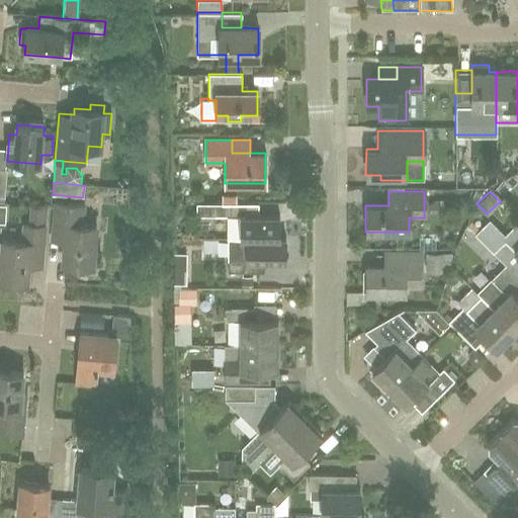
[(225,194),(222,194),(222,202),(237,202),(237,194),(225,194)]
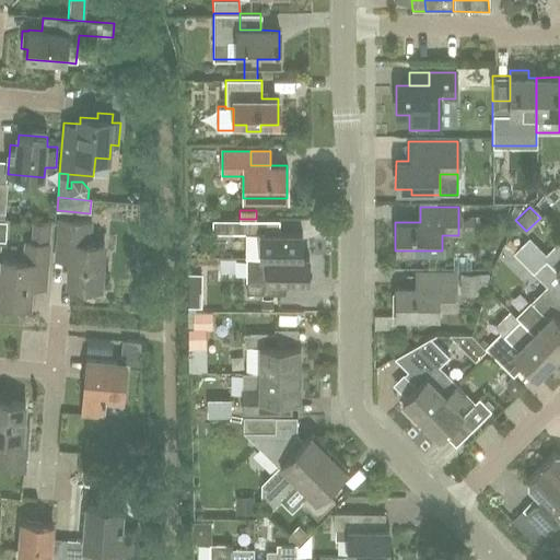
[(302,229),(279,230),(279,219),(256,219),(240,219),(213,219),(213,233),(246,232),(246,257),(302,257),(302,233),(302,229)]
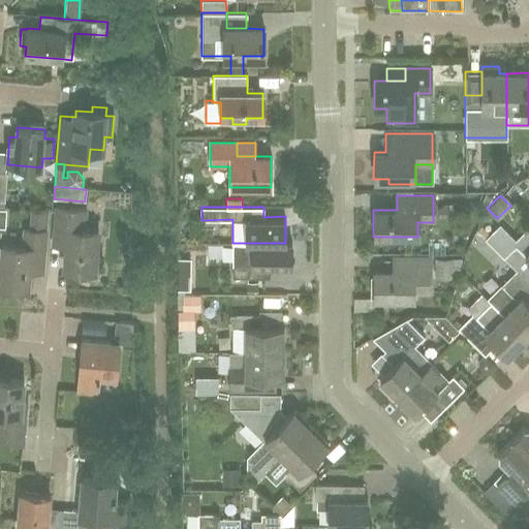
[(56,212),(54,246),(66,247),(65,269),(95,272),(98,230),(85,229),(86,211),(57,208),(56,212)]
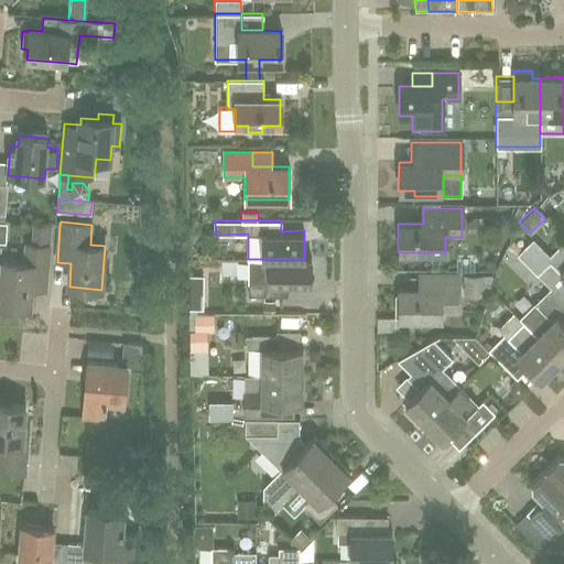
[(31,243),(51,245),(52,226),(32,224),(31,243)]
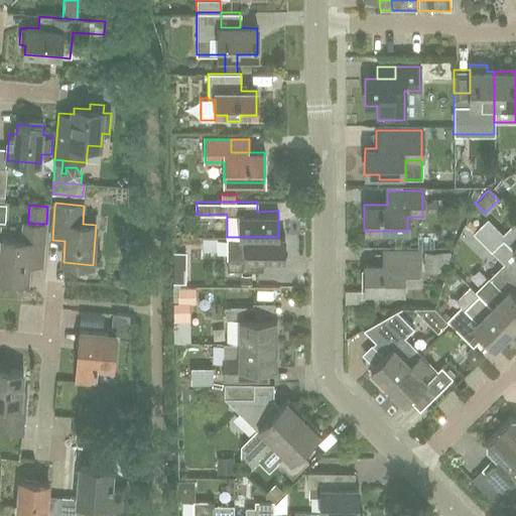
[(515,220),(503,234),(487,218),(471,233),(502,264),(509,271),(515,264),(515,220)]
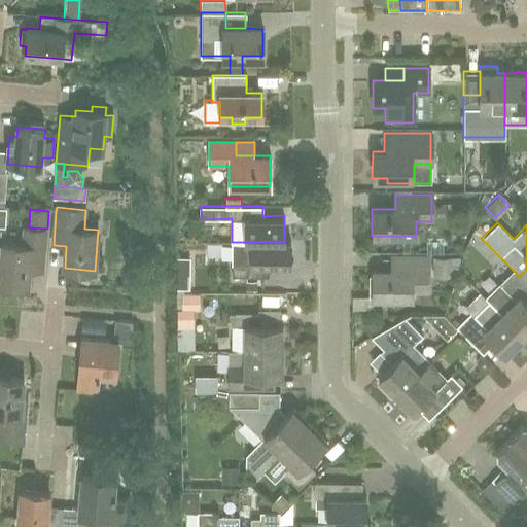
[(0,285),(28,288),(30,271),(44,272),(47,229),(29,227),(25,227),(23,247),(2,245),(0,269),(0,285)]
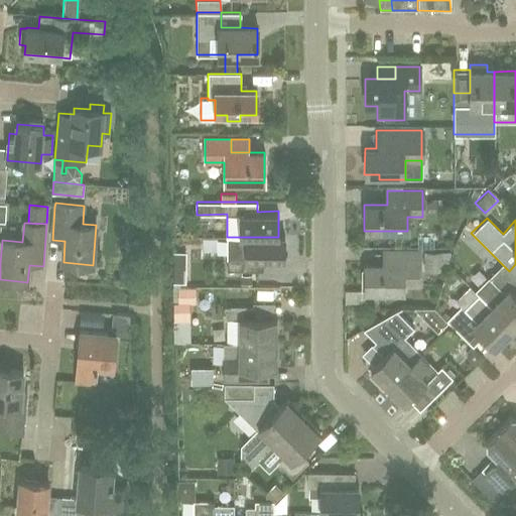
[(216,237),(202,237),(202,249),(216,249),(216,237)]
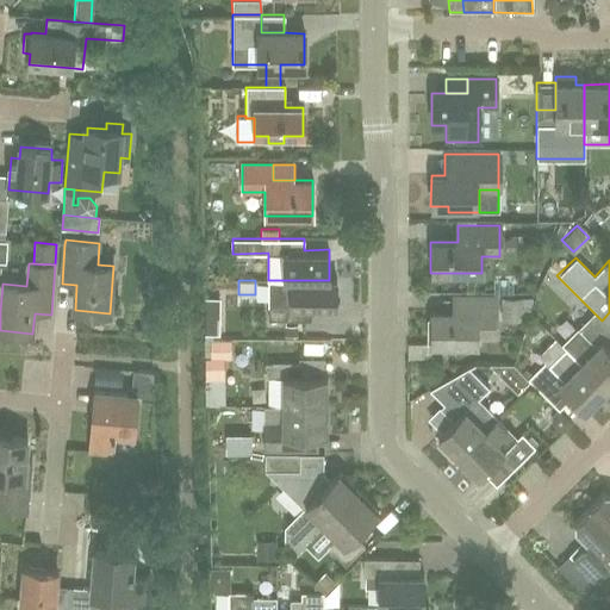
[(336,280),(329,280),(268,280),(268,319),(285,319),(285,307),(312,307),(336,307),(336,280)]
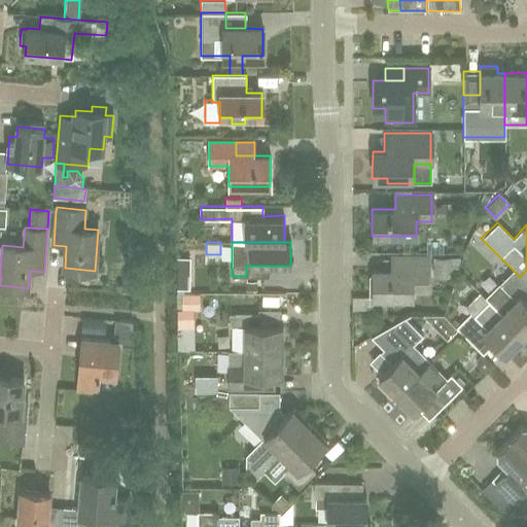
[(189,256),(175,256),(176,293),(184,293),(184,288),(189,288),(189,256)]
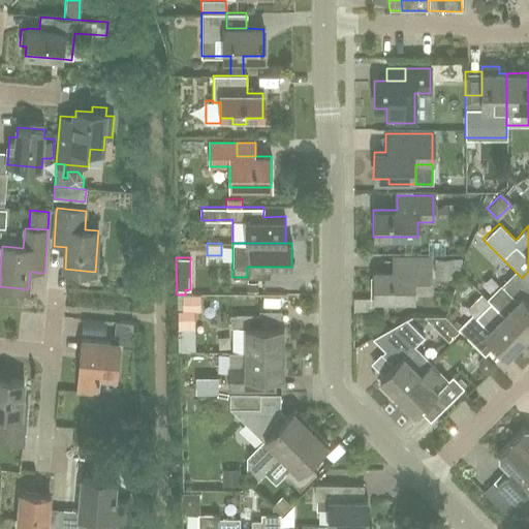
[(435,257),(434,278),(453,278),(453,268),(461,268),(464,257),(435,257)]
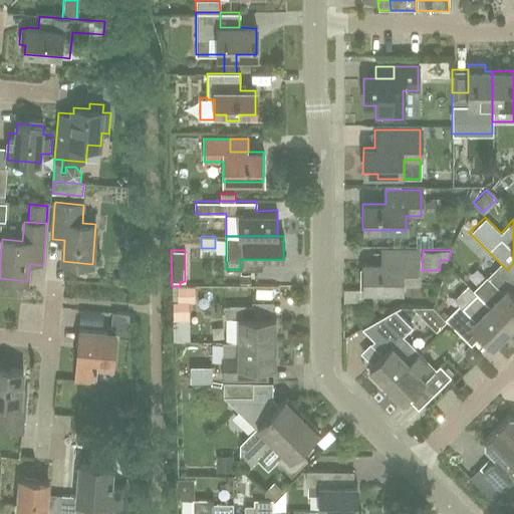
[(360,265),(360,288),(343,287),(343,302),(364,302),(364,290),(401,290),(401,274),(418,274),(418,252),(380,251),(380,266),(360,265)]
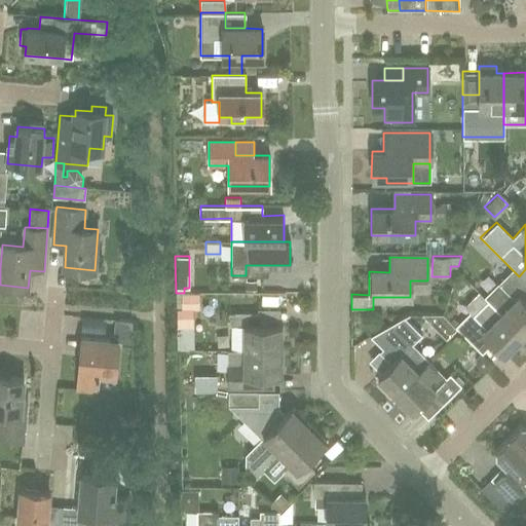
[(246,265),(246,275),(269,275),(269,265),(246,265)]
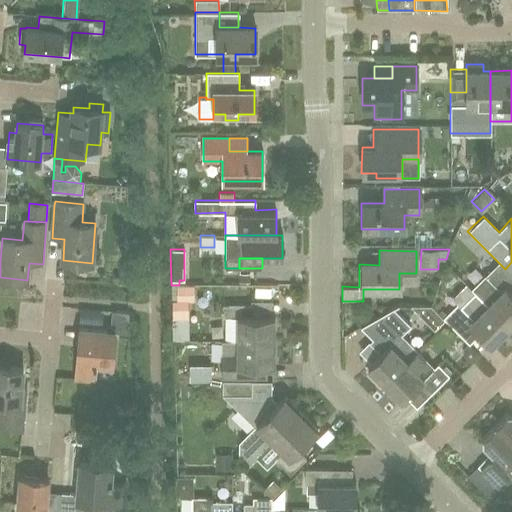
[(511,282),(511,275),(505,269),(498,262),(470,290),(474,294),(507,327),(511,322),(511,295),(506,289),(511,282)]
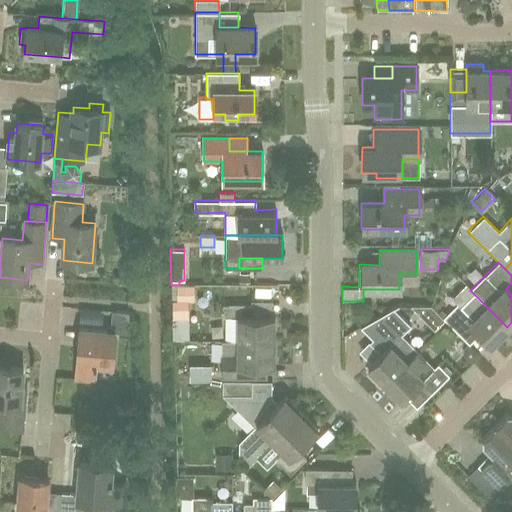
[(250,273),(239,273),(239,282),(247,282),(250,282),(250,273)]
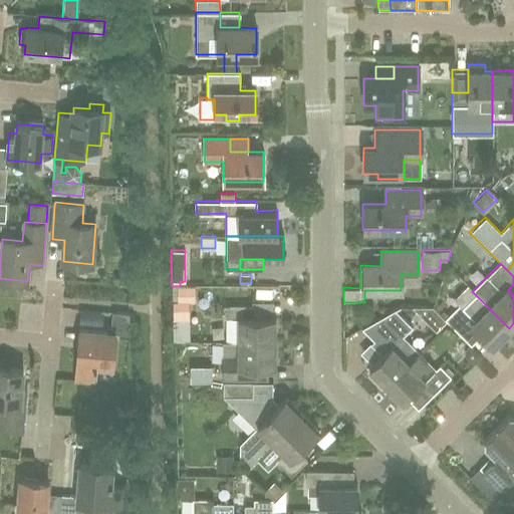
[(195,301),(195,285),(180,286),(172,286),(174,340),(190,340),(189,301),(195,301)]
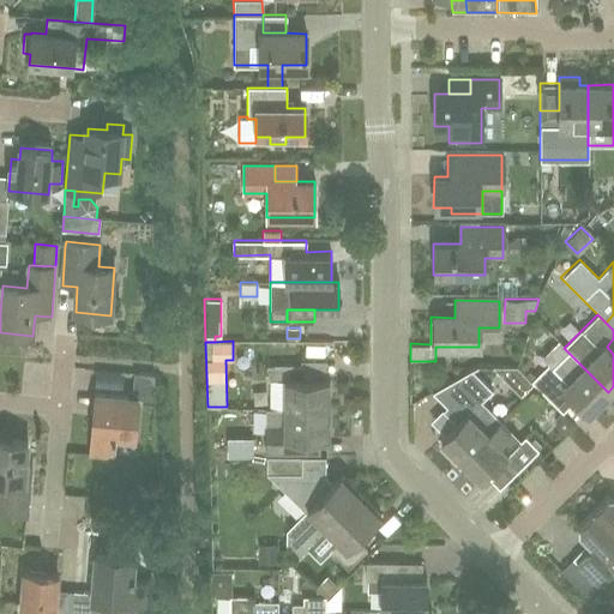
[(540,357),(547,365),(552,369),(569,353),(564,348),(557,341),(540,357)]
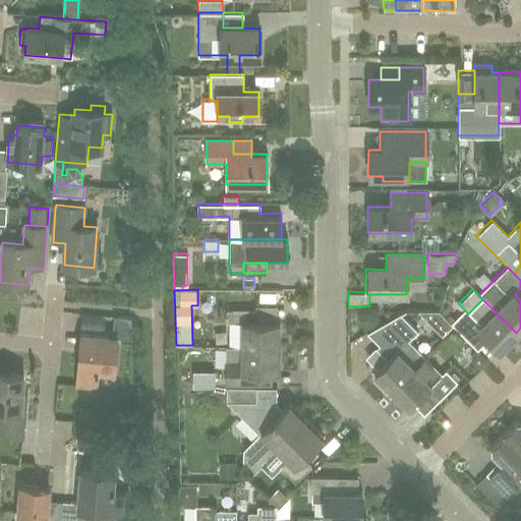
[(498,352),(516,333),(482,299),(468,313),(464,309),(450,325),(453,328),(466,341),(476,332),(485,341),(498,352)]
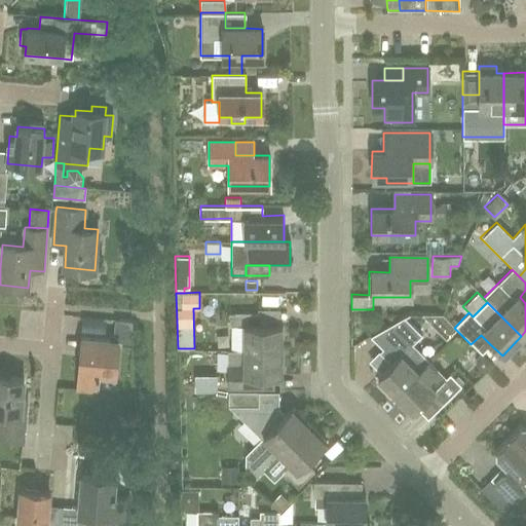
[(258,308),(258,313),(258,326),(282,326),(282,308),(258,308)]
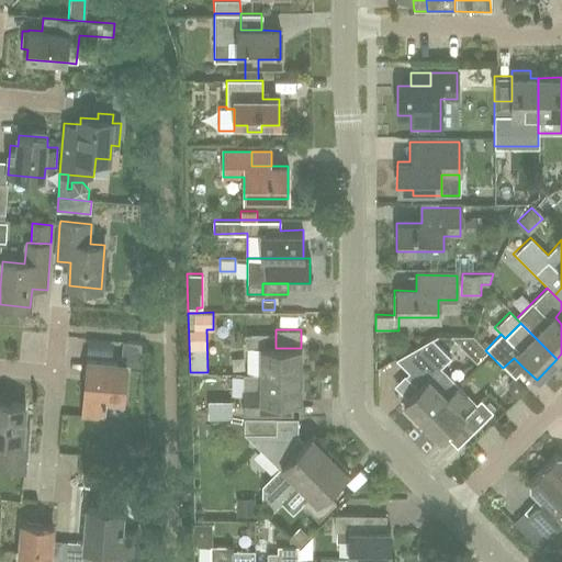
[(247,374),(301,374),(301,348),(276,348),(276,335),(244,335),(245,348),(247,348),(247,374)]
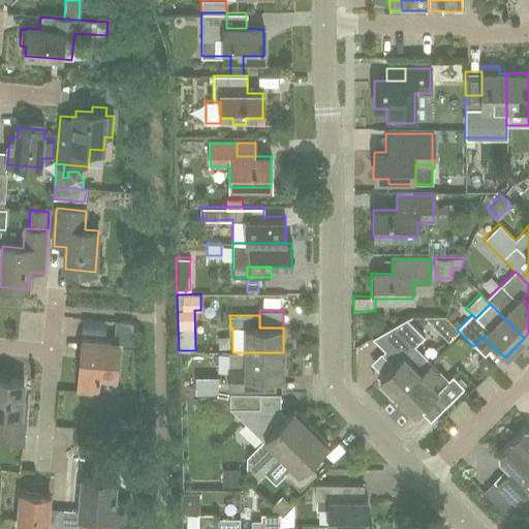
[(457,330),(444,317),(426,318),(447,339),(457,330)]
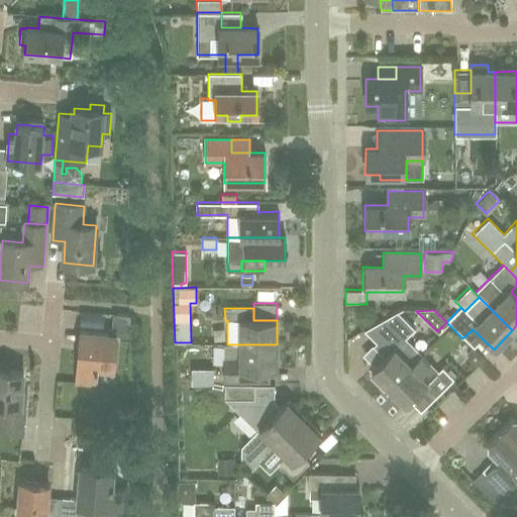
[(386,388),(420,353),(406,338),(415,329),(397,311),(364,330),(377,343),(374,346),(384,355),(375,366),(369,371),(386,388)]
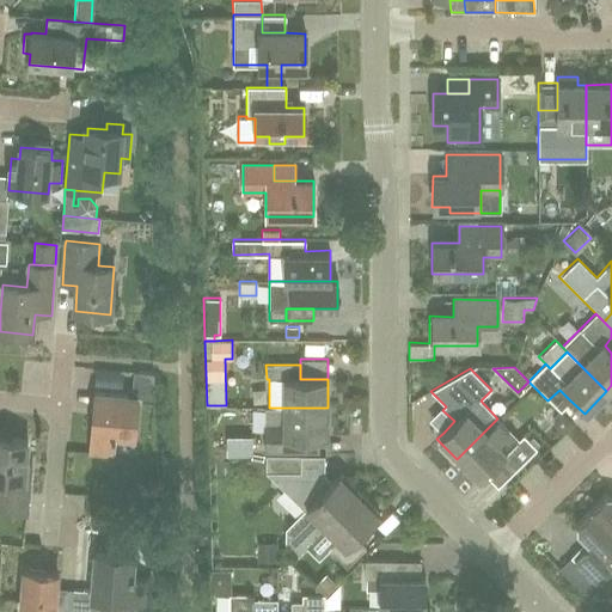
[(133,440),(136,397),(153,399),(153,373),(133,372),(132,396),(95,392),(92,415),(90,453),(114,454),(115,439),(133,440)]
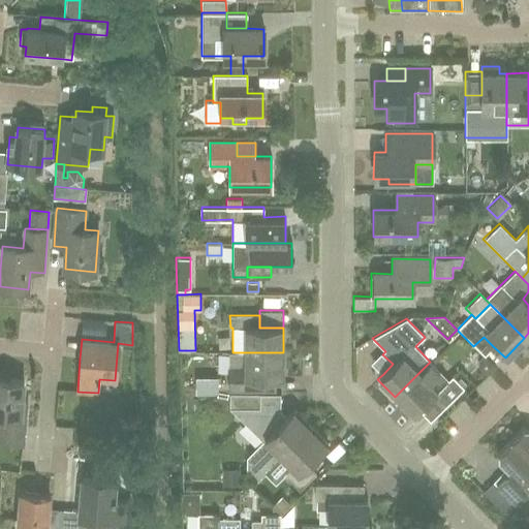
[(484,337),(473,346),(483,355),(493,346),(484,337)]
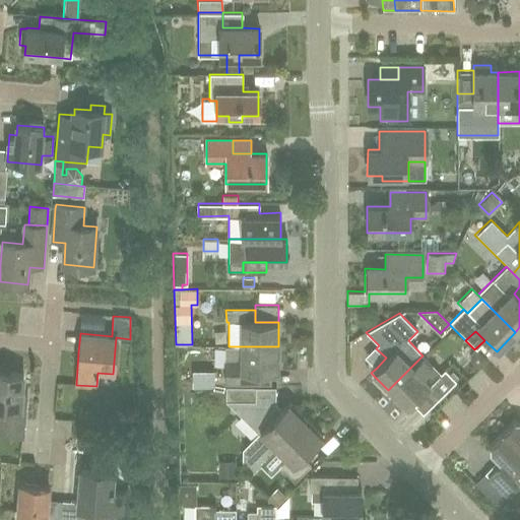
[(271,383),(271,370),(278,370),(278,346),(229,346),(226,346),(225,370),(225,383),(271,383)]
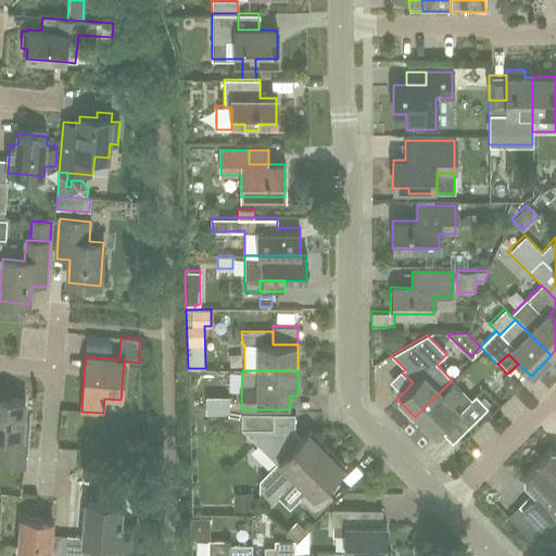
[(413,382),(402,373),(391,382),(403,393),(413,382)]
